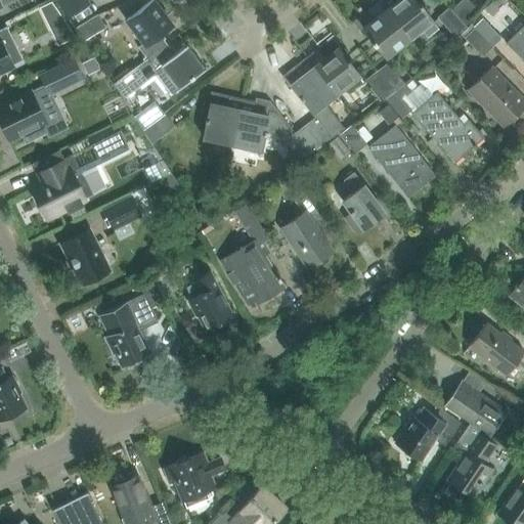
[(89,4),(86,0),(61,0),(57,3),(67,17),(89,4)]
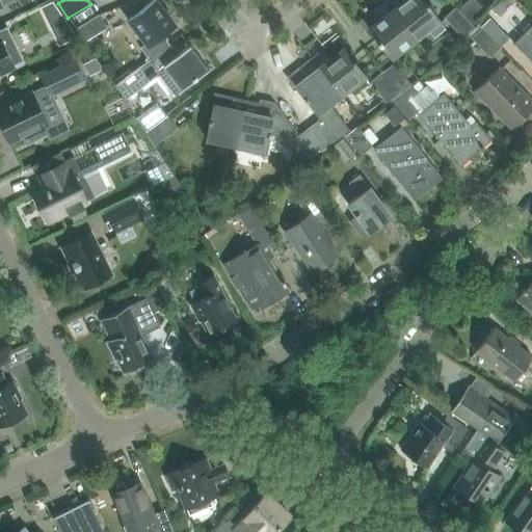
[(128,22),(145,45),(140,49),(149,60),(167,46),(165,42),(167,40),(163,33),(174,25),(156,0),(128,22)]
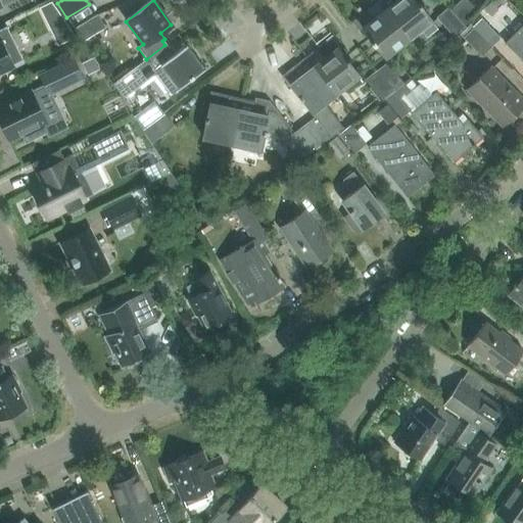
[(417,0),(380,0),(379,1),(410,40),(421,31),(426,37),(437,28),(432,21),(434,20),(417,0)]
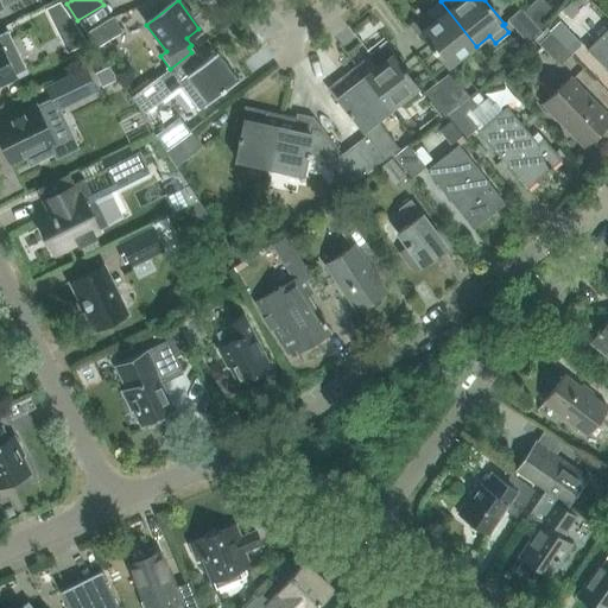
[(552,11),(543,0),(534,0),(524,11),(540,29),(552,17),(550,13),(552,11)]
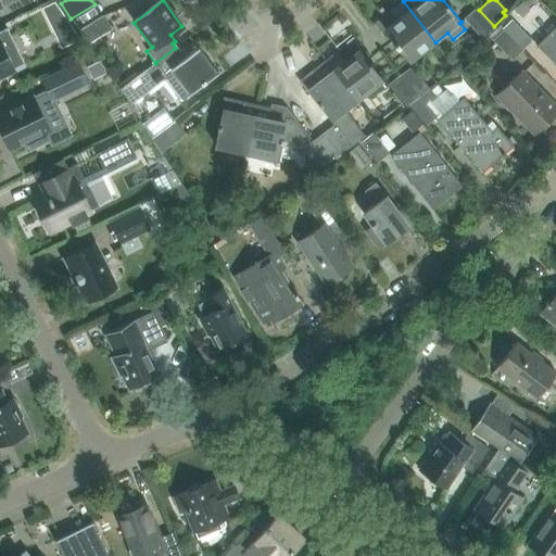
[(57,1),(43,7),(52,24),(63,47),(81,38),(57,1)]
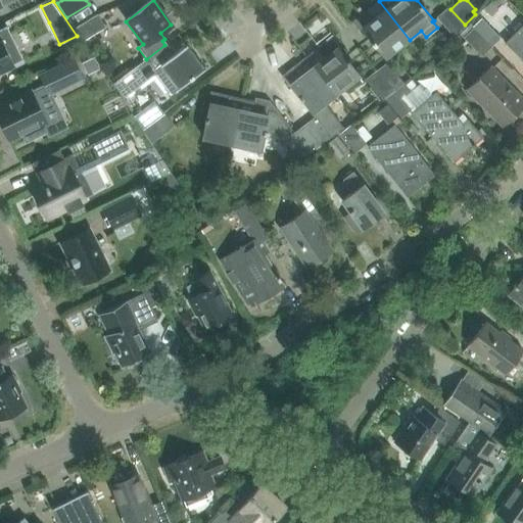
[(410,40),(379,1),(353,20),(384,59),(410,40)]
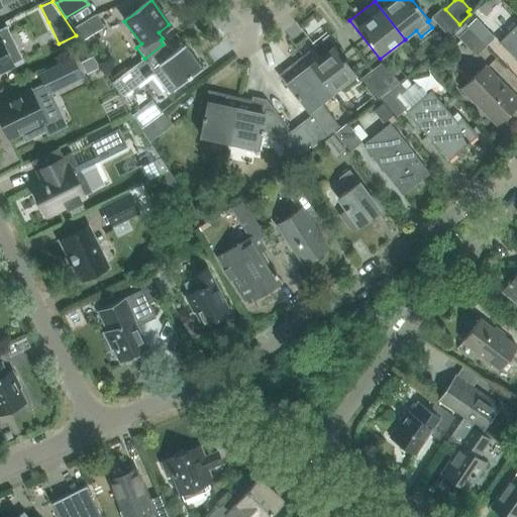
[(487,15),(491,10),(484,3),(480,8),(487,15)]
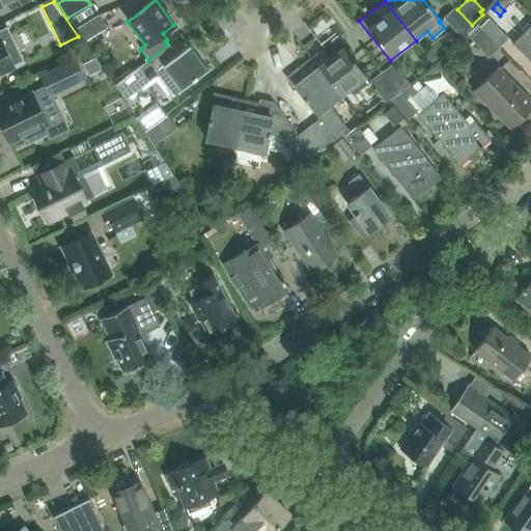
[(442,18),(462,39),(473,29),(454,7),(442,18)]
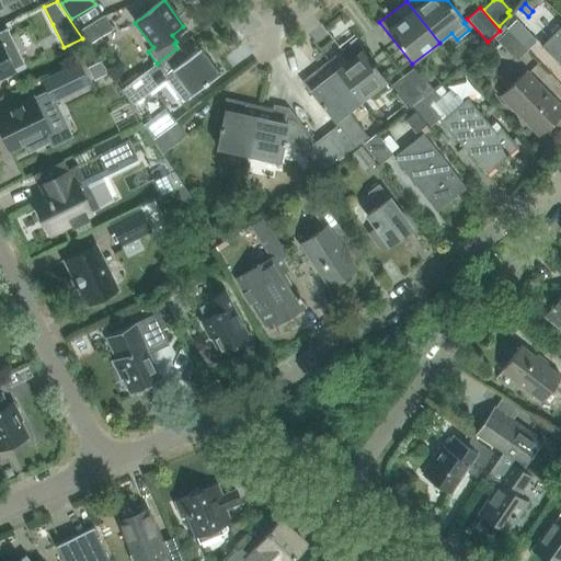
[(104,16),(79,32),(88,46),(113,30),(104,16)]
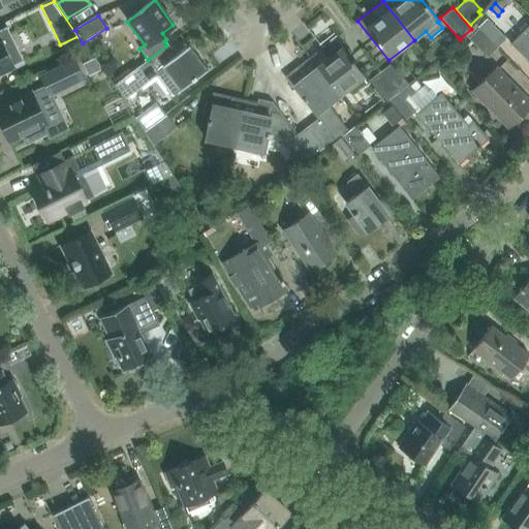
[(486,19),(477,26),(498,48),(506,39),(486,19)]
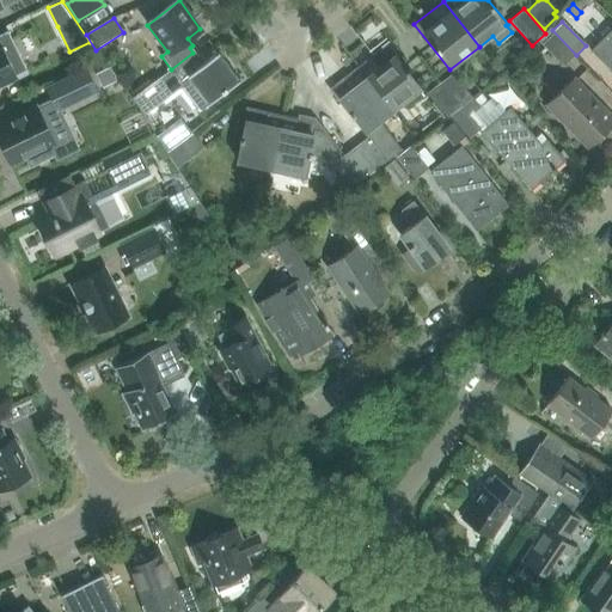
[(611,29),(591,50),(611,72),(611,29)]
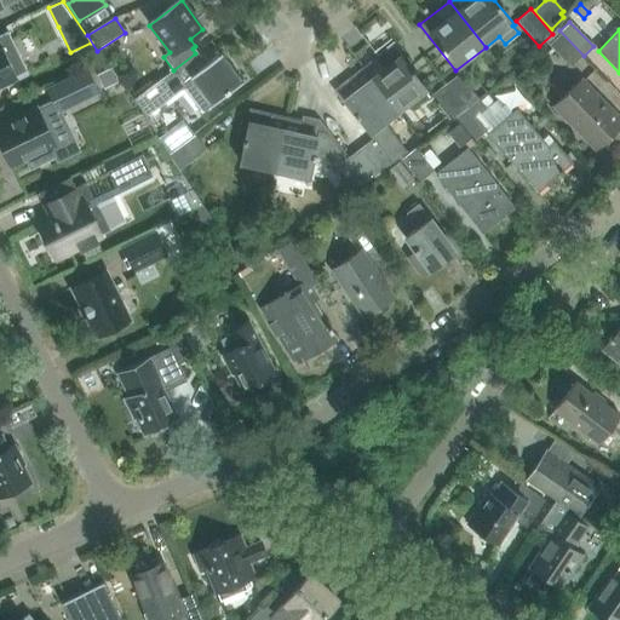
[(584,56),(560,30),(558,32),(560,34),(549,45),(570,68),(584,56)]
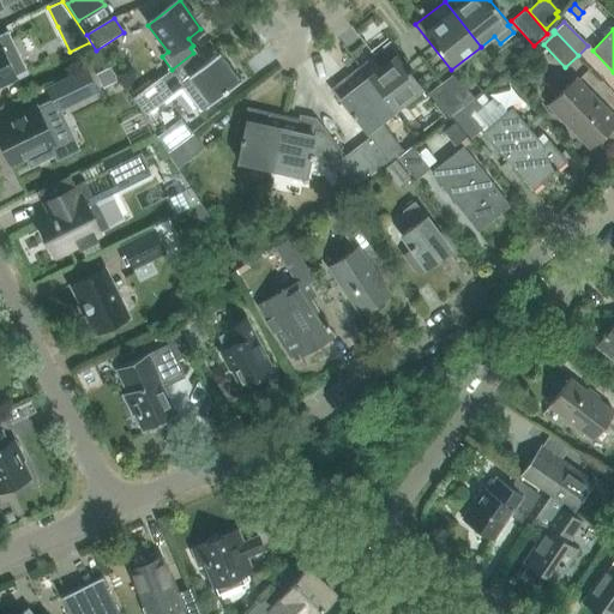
[(0,83),(26,70),(8,32),(0,36),(0,83)]
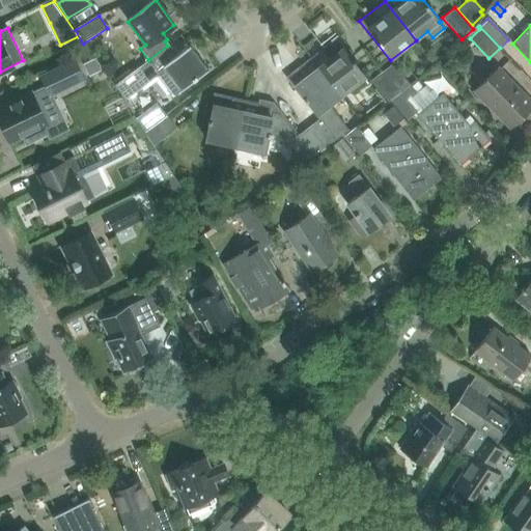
[(336,38),(311,58),(341,96),(366,77),(336,38)]
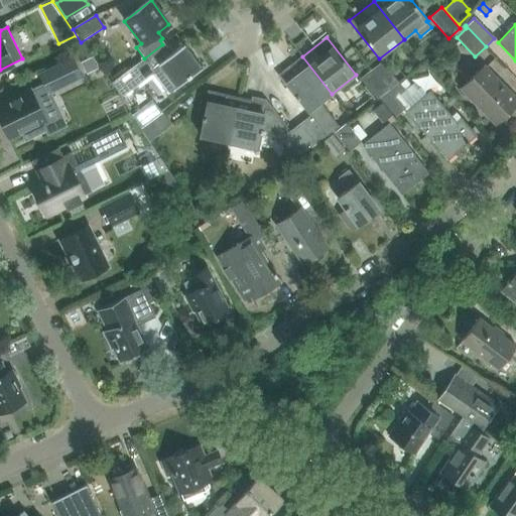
[(162,44),(144,58),(111,84),(121,98),(153,74),(160,69),(157,65),(173,52),(168,46),(165,48),(162,44)]
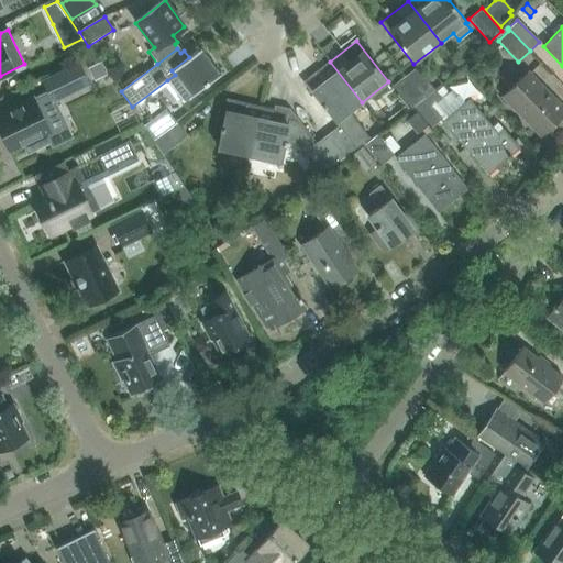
[(200,48),(189,57),(172,70),(175,75),(167,80),(184,102),(220,75),(200,48)]
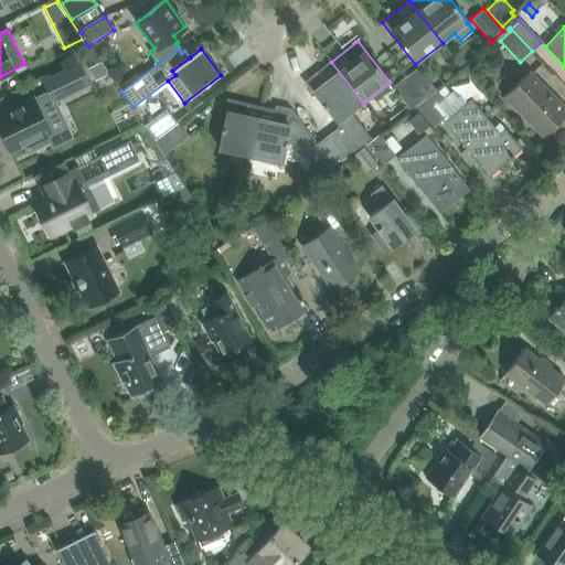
[(305,83),(339,127),(356,150),(359,149),(364,146),(366,145),(372,140),(351,114),(363,103),(331,62),(305,83)]
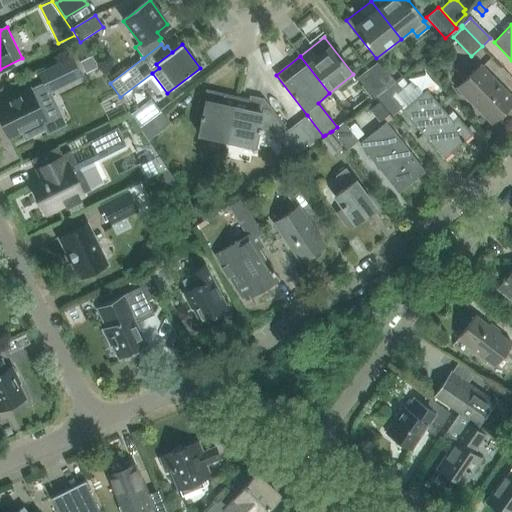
[(41,120),(58,112),(49,93),(81,77),(71,57),(38,73),(43,84),(0,104),(0,120),(8,137),(21,130),(25,139),(45,129),(41,120)]
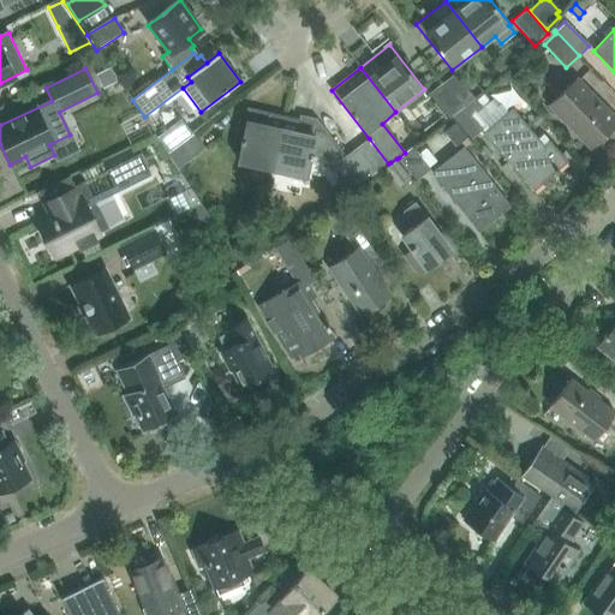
[(108,69),(96,75),(102,87),(114,81),(108,69)]
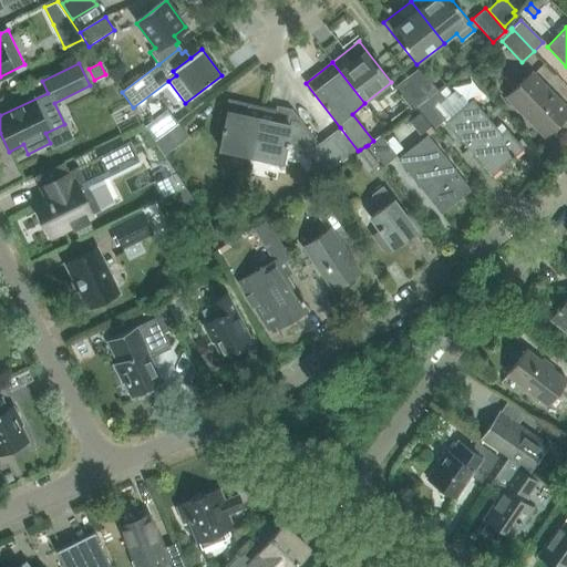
[(420,68),(408,78),(409,79),(409,78),(426,100),(437,91),(420,68)]
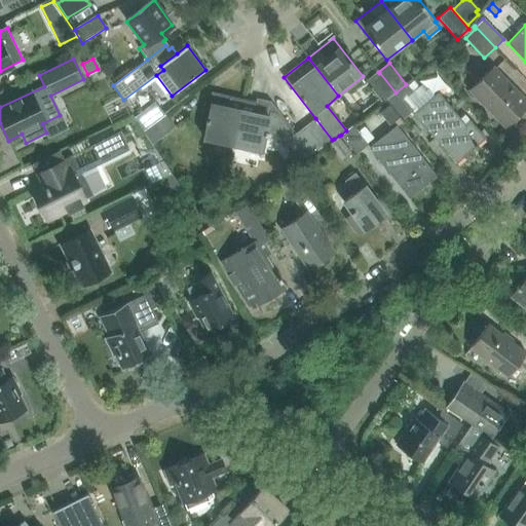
[(525,96),(495,63),(473,84),(505,119),(525,100),(525,96)]
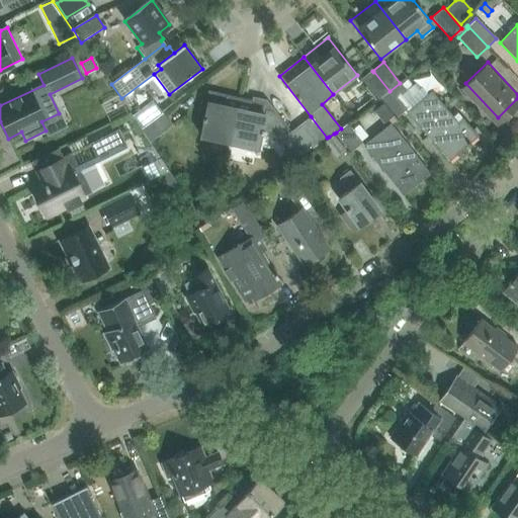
[(377,99),(379,98),(390,91),(373,71),(373,72),(372,71),(361,78),(377,99)]
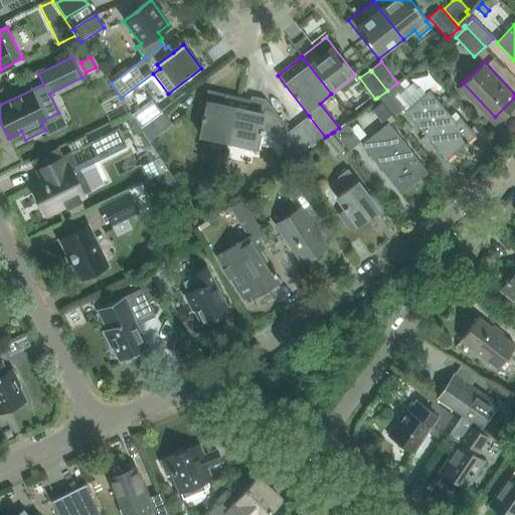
[(387,91),(377,98),(393,116),(406,106),(395,93),(401,88),(397,82),(387,91)]
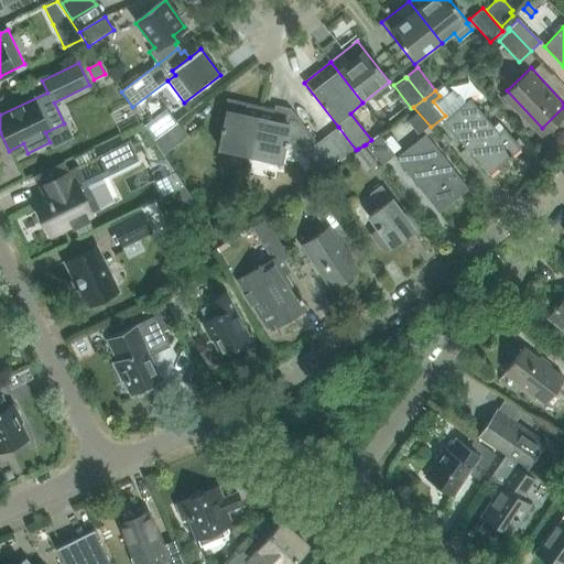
[(445,121),(443,123),(489,175),(519,148),(498,123),(494,128),(469,100),(466,104),(458,95),(455,98),(449,93),(435,105),(445,116),(442,118),(445,121)]
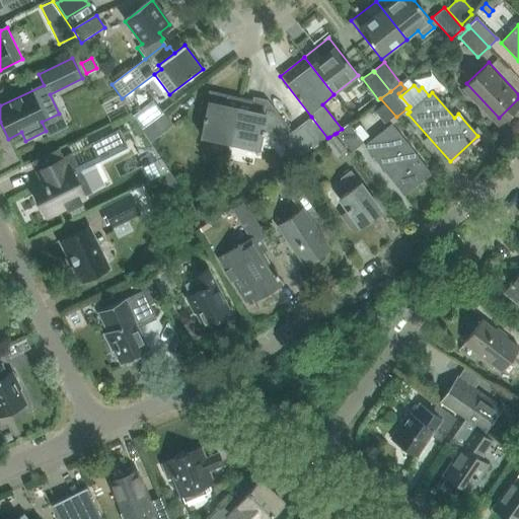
[(445,93),(459,109),(463,106),(449,90),(445,93)]
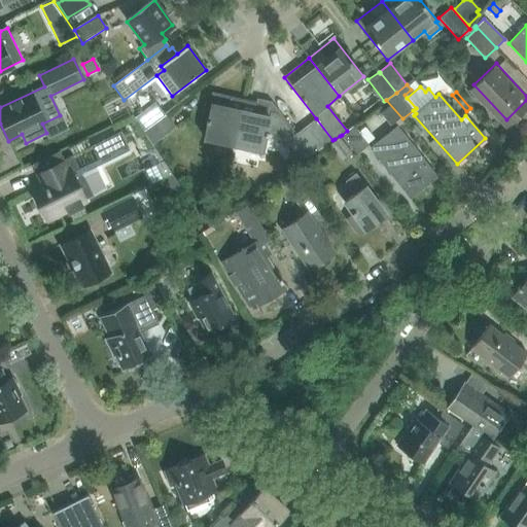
[(202,140),(232,147),(243,100),(212,93),(202,140)]
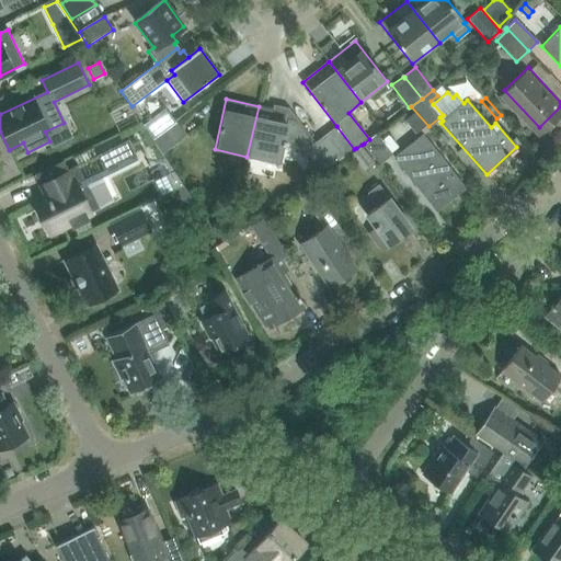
[(296,144),(311,164),(312,164),(323,156),(313,144),(315,142),(292,113),(259,106),(247,157),(279,164),(285,140),(296,144)]
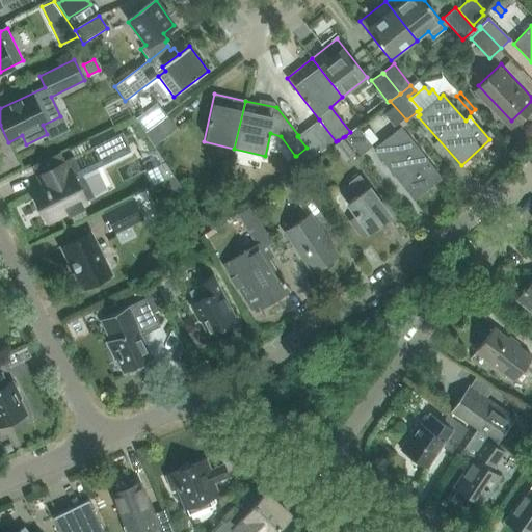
[(135,120),(144,133),(167,115),(156,103),(135,120)]
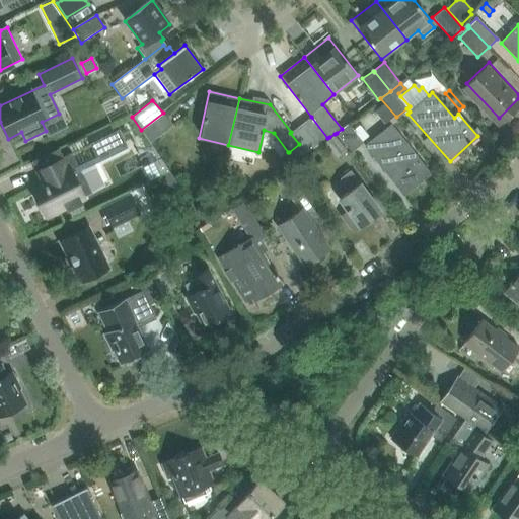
[(163,113),(141,130),(150,143),(172,125),(163,113)]
